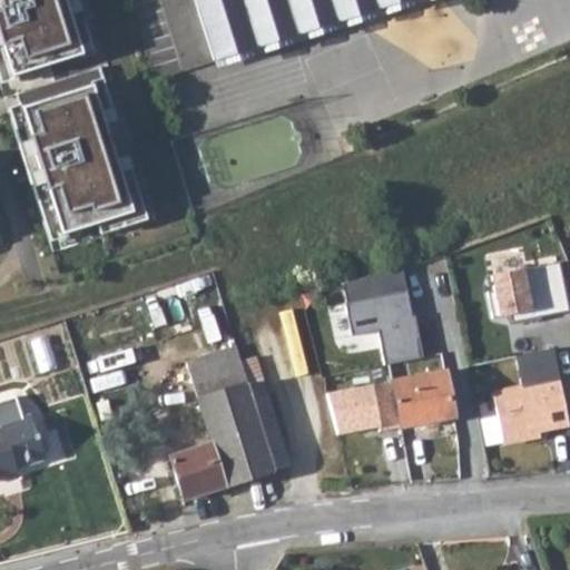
[(0,0),(0,45),(3,43),(13,75),(85,52),(68,0),(0,0)]
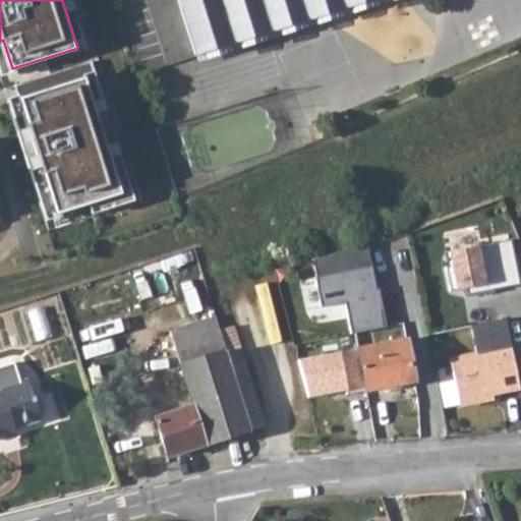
[(179,0),(196,54),(348,7),(345,0),(179,0)]
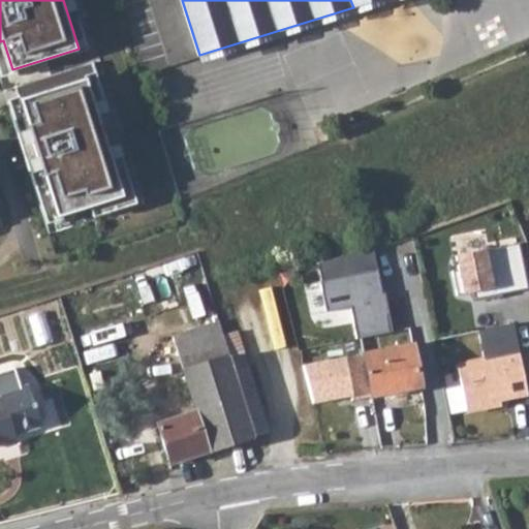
[(56,218),(122,196),(85,79),(96,75),(92,62),(14,87),(28,128),(17,132),(29,172),(40,167),(56,218)]
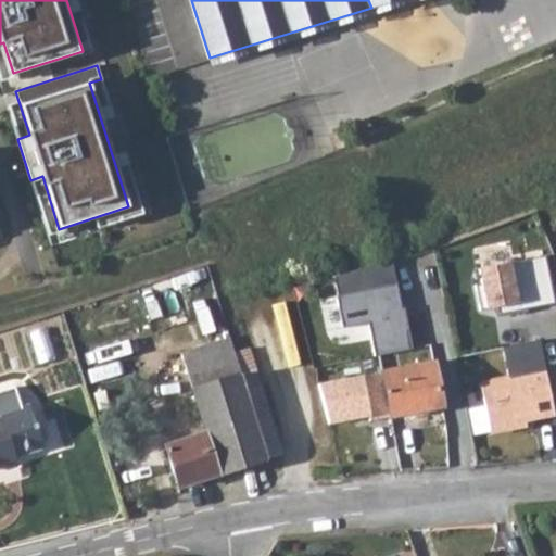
[(498,316),(555,305),(545,257),(479,272),(482,286),(476,288),(480,313),(496,308),(498,316)]
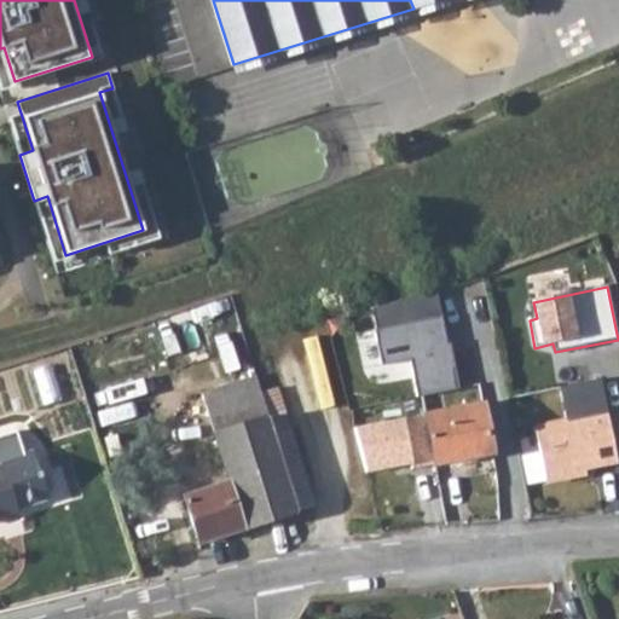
[(438,294),(372,310),(383,363),(414,363),(423,398),(462,388),(438,294)]
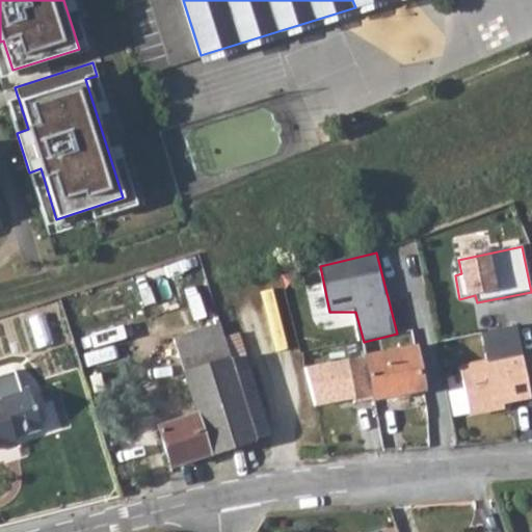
[(220,323),(176,339),(185,371),(231,355),(224,337),(220,323)]
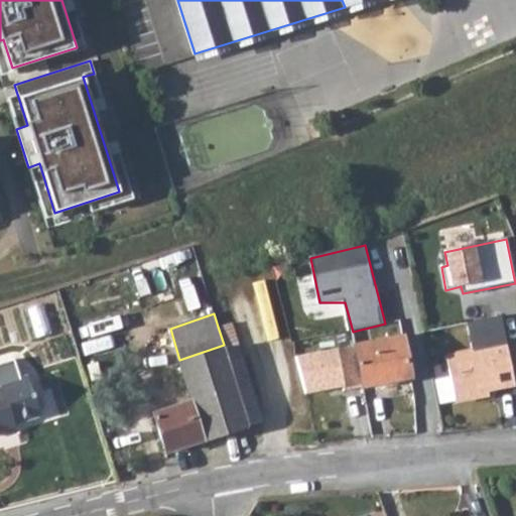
[(488,391),(515,385),(502,316),(470,324),(476,353),(447,359),(457,403),(484,397),(488,391)]
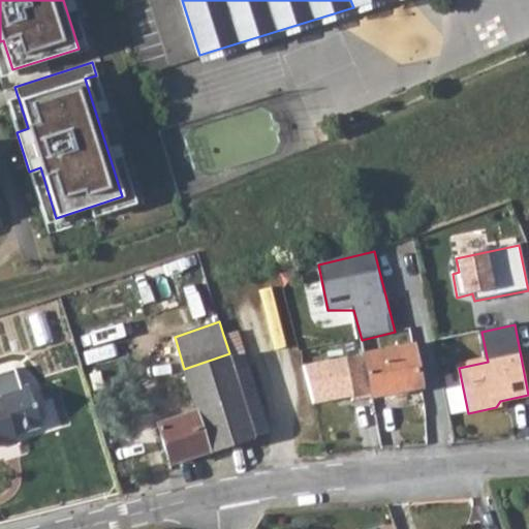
[(239,331),(223,335),(229,353),(257,437),(271,433),(239,331)]
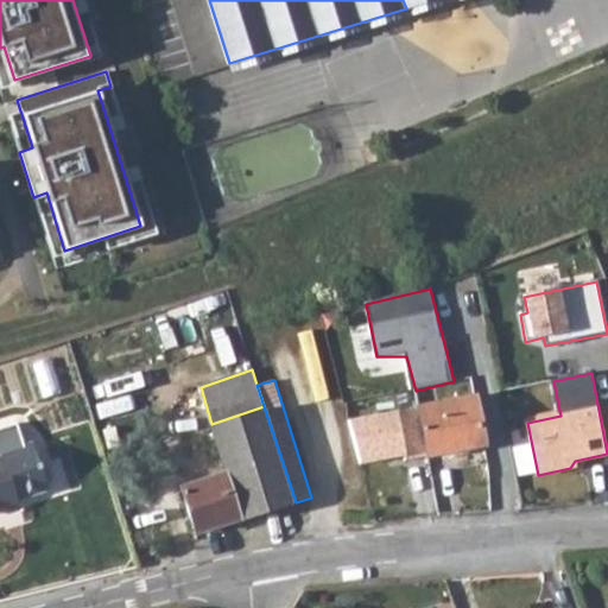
[(475,397),(419,407),(429,457),(486,447),(475,397)]
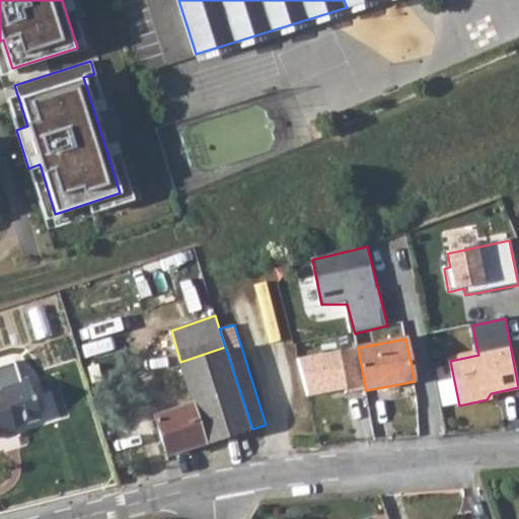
[(225,347),(180,362),(195,404),(155,418),(168,456),(252,429),(225,347)]
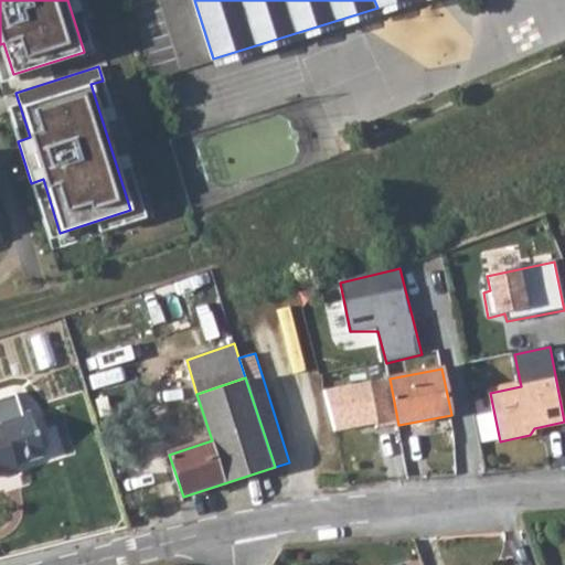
[(3,423),(0,424),(0,471),(18,467),(17,464),(46,454),(32,411),(3,419),(3,423)]
